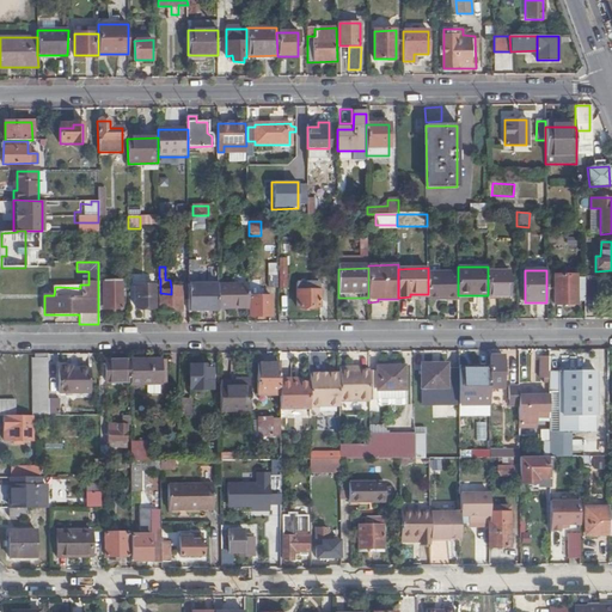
[(488,295),(488,297),(509,297),(510,271),(488,271),(488,295)]
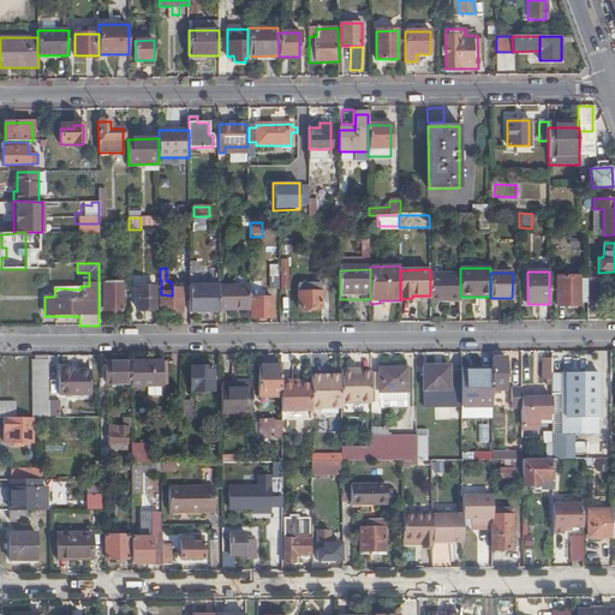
[(442,302),(460,300),(460,297),(460,274),(430,274),(430,296),(430,298),(442,298),(442,302)]
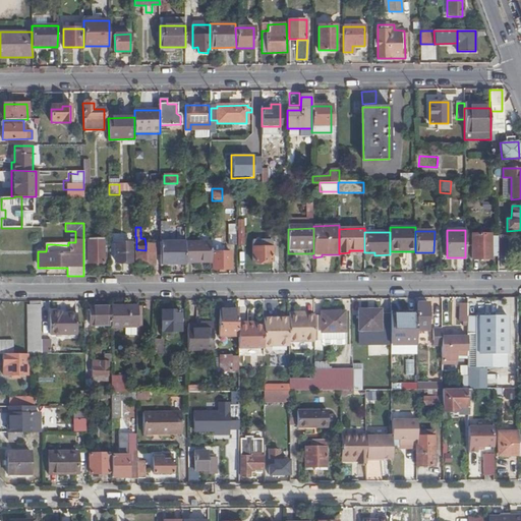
[(489,256),(499,256),(499,237),(490,237),(490,235),(472,234),(471,259),(489,259),(489,256)]
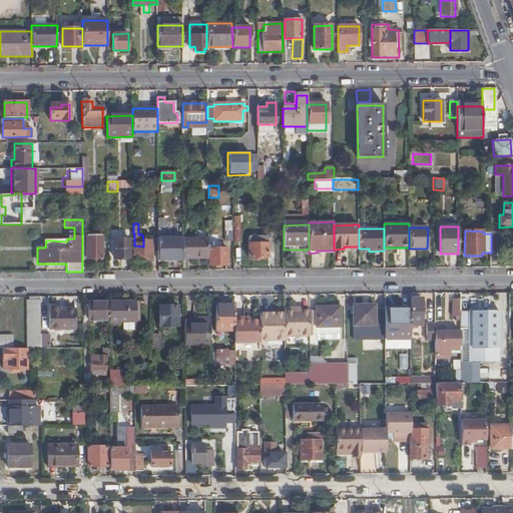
[(491,233),(491,252),(501,252),(501,233),(491,233)]
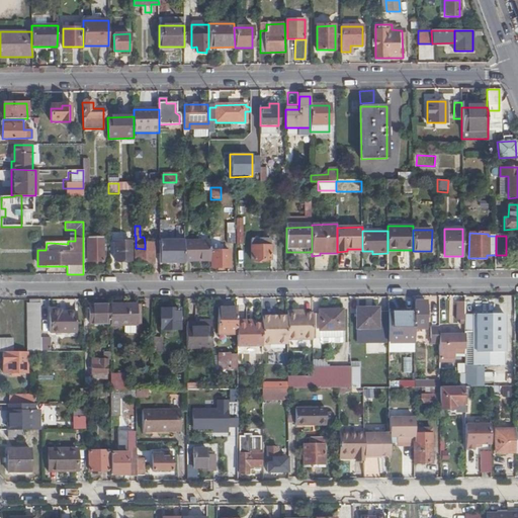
[(83,238),(83,261),(102,261),(102,238),(83,238)]
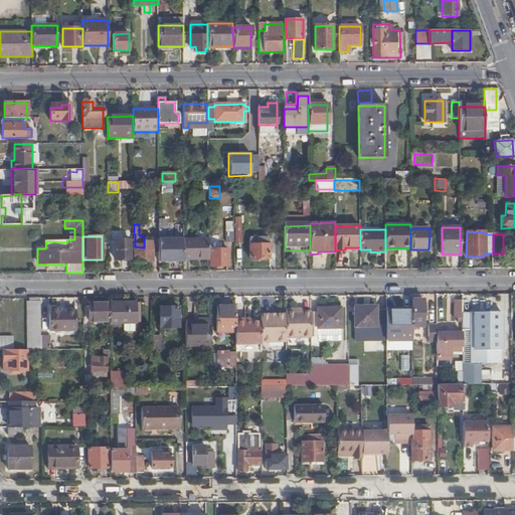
[(250,259),(269,259),(269,237),(250,237),(250,259)]
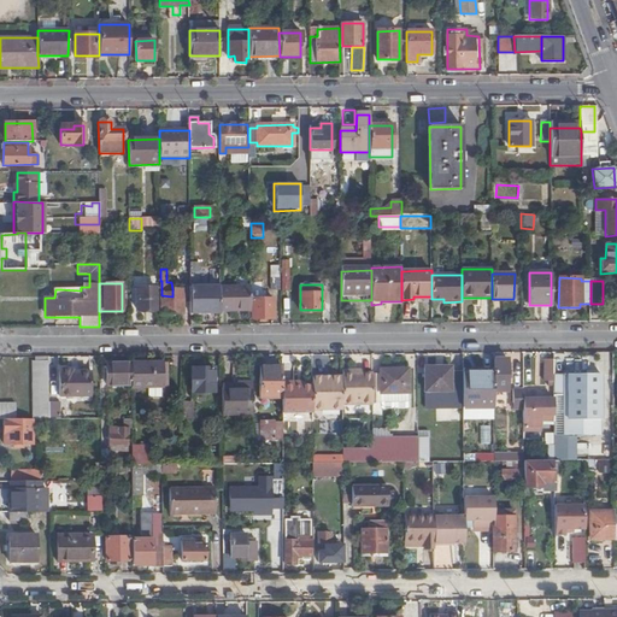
[(191,313),(221,313),(221,311),(221,287),(191,286),(191,313)]
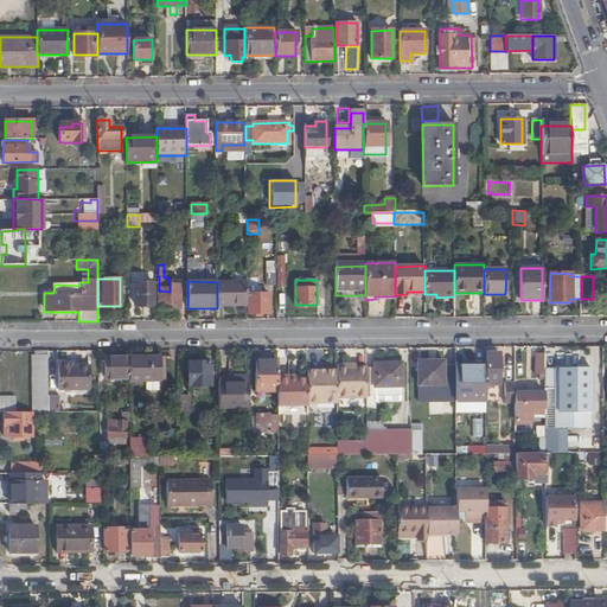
[(153,306),(153,282),(135,283),(136,306),(153,306)]
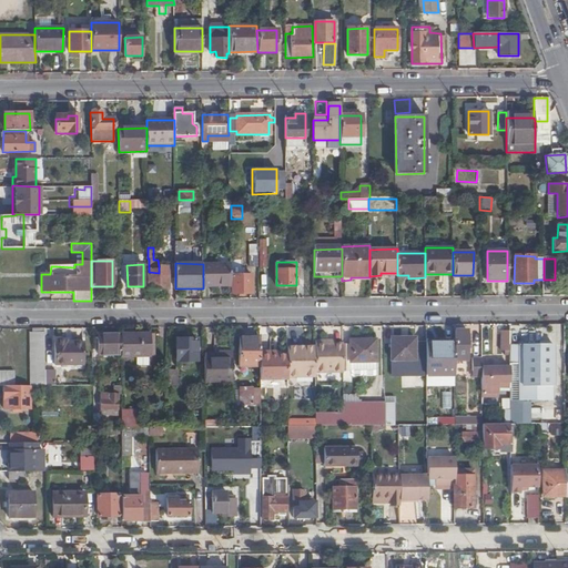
[(203,286),(231,286),(231,264),(203,264),(203,286)]
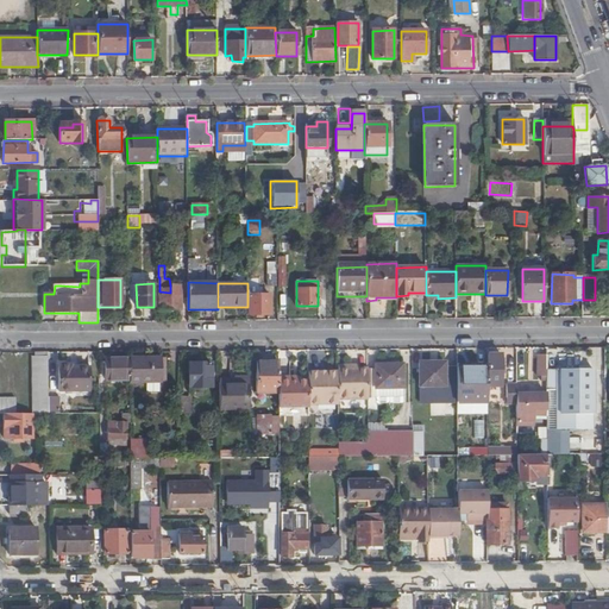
[(170,293),(159,292),(159,309),(180,309),(180,286),(170,286),(170,293)]
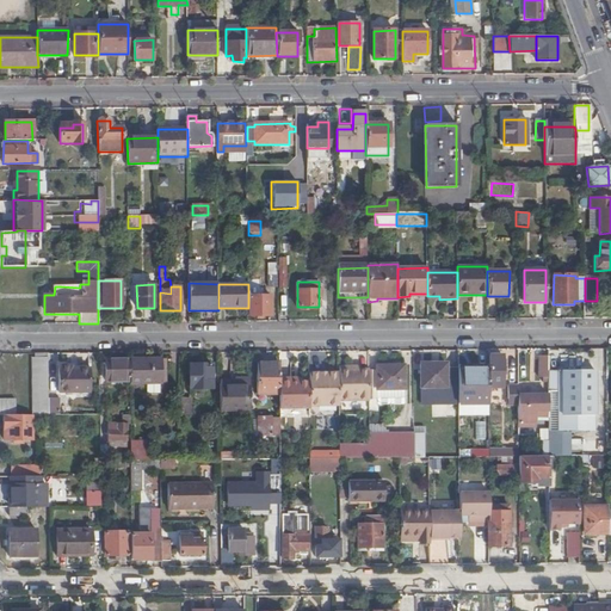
[(270,316),(270,296),(251,296),(251,316),(270,316)]
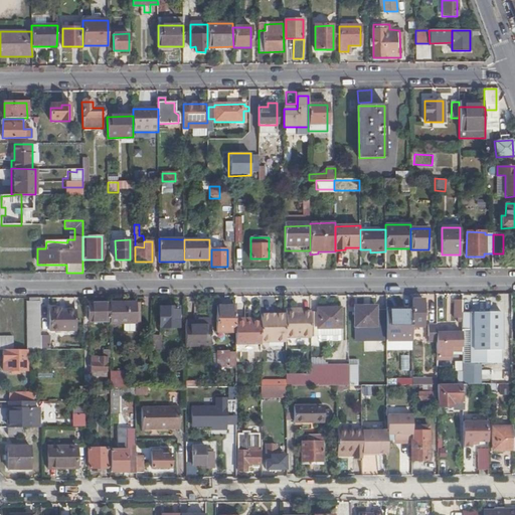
[(425,295),(425,321),(436,321),(436,295),(425,295)]
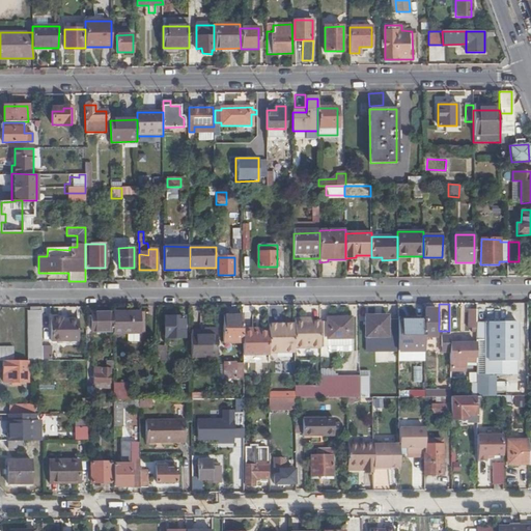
[(436,309),(423,308),(423,316),(423,319),(423,337),(436,336),(436,309)]
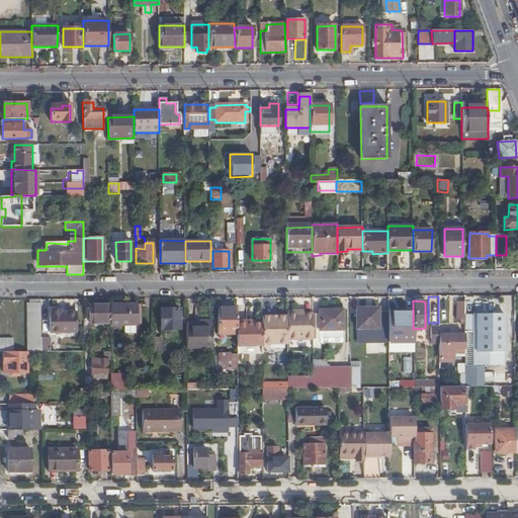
[(472,303),(464,303),(464,317),(464,329),(464,336),(464,347),(464,353),(464,365),(503,364),(503,315),(472,314),(472,303)]
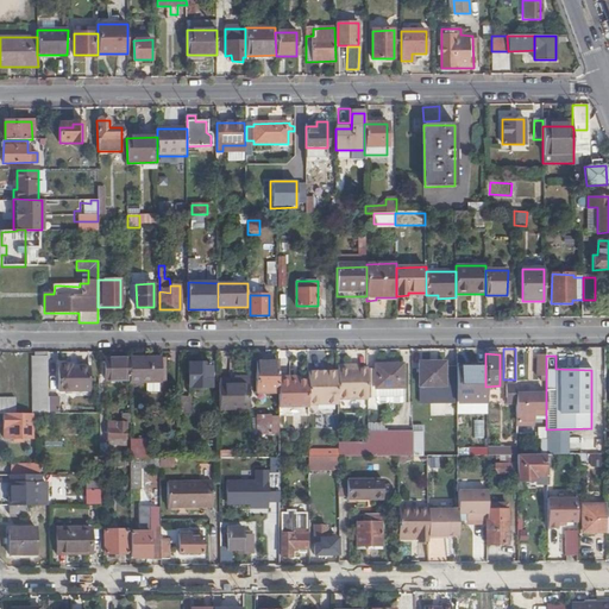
[(48,397),(46,357),(31,357),(32,414),(41,413),(48,413),(48,397)]
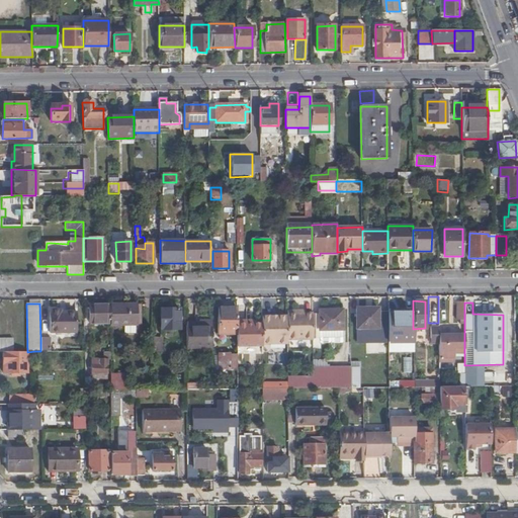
[(110,326),(109,305),(89,305),(89,326),(110,326)]
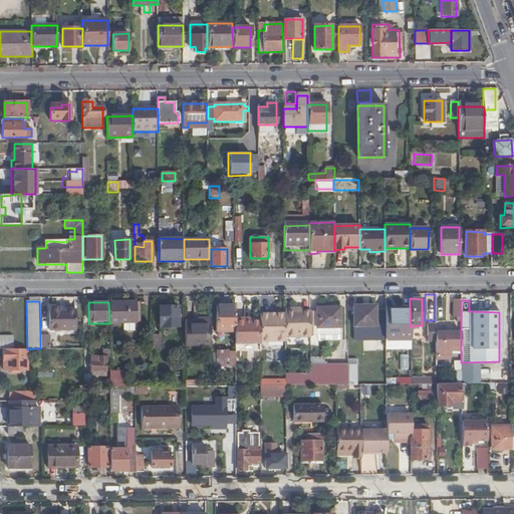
[(135,302),(108,302),(109,323),(135,322),(135,302)]
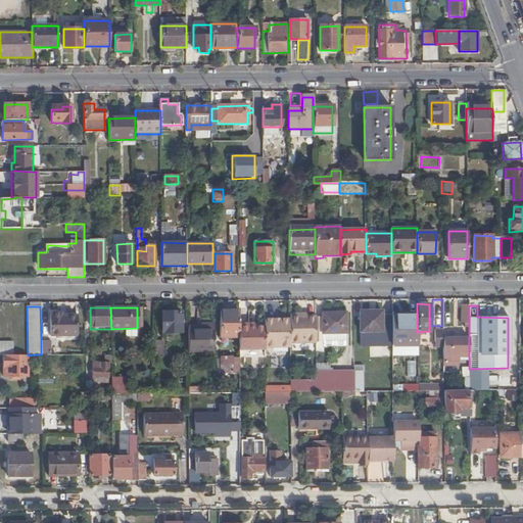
[(239,324),(239,311),(221,311),(221,337),(239,337),(239,324)]
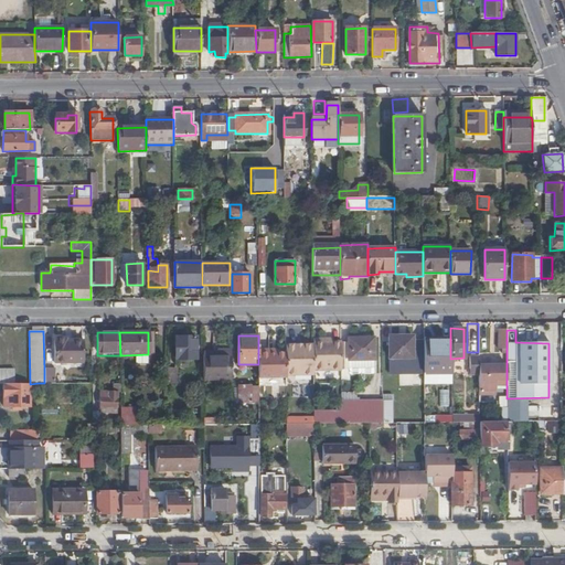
[(413,359),(413,336),(388,337),(388,359),(413,359)]
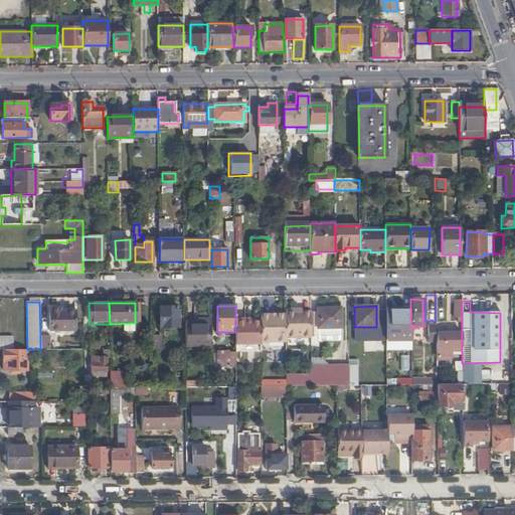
[(178,307),(161,307),(161,328),(179,327),(178,307)]
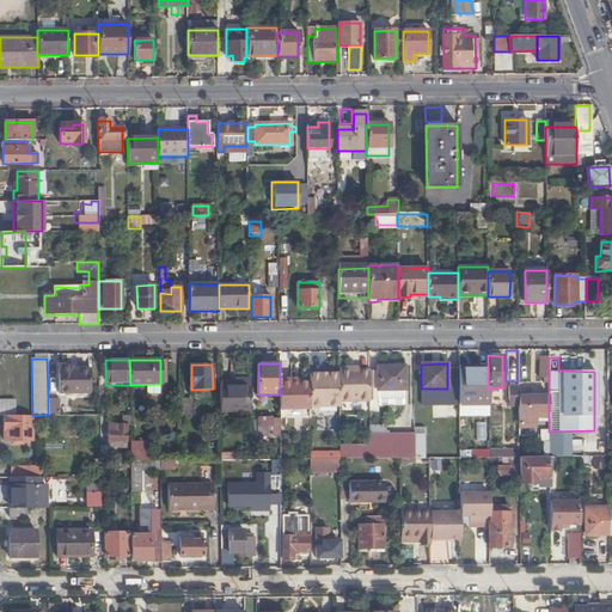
[(377,371),(368,371),(368,373),(369,399),(378,399),(378,405),(405,405),(405,390),(405,366),(377,366),(377,371)]
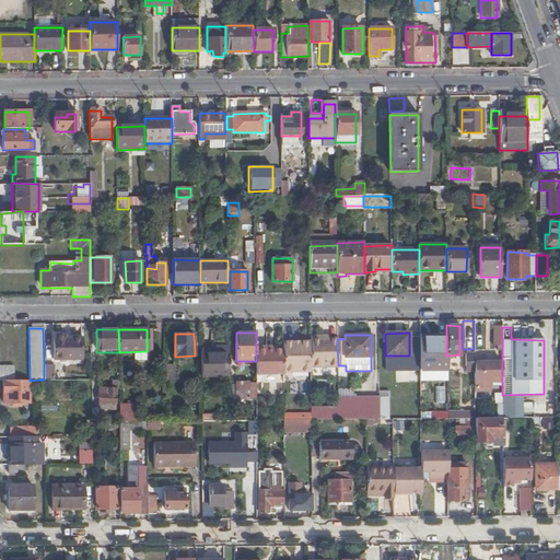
[(67,341),(67,336),(54,336),(55,363),(82,363),(81,341),(67,341)]
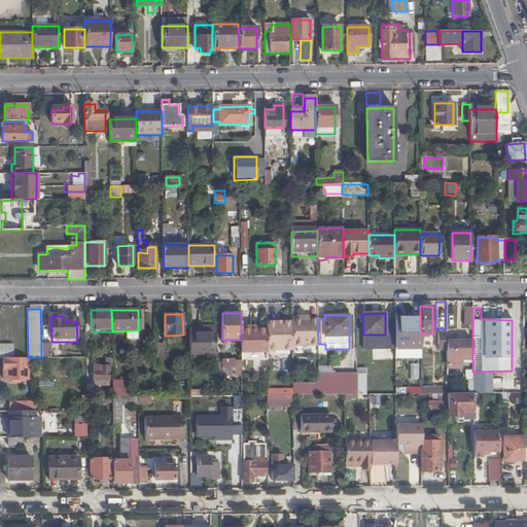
[(303,317),(291,316),(291,321),(292,346),(318,346),(318,344),(317,321),(310,321),(303,320),(303,317)]
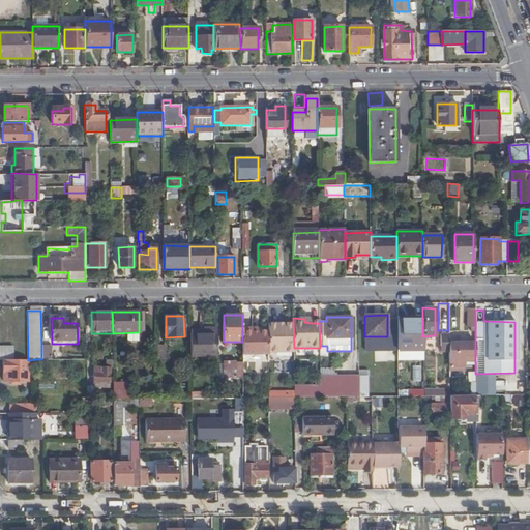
[(396,319),(396,351),(423,351),(422,336),(422,319),(396,319)]
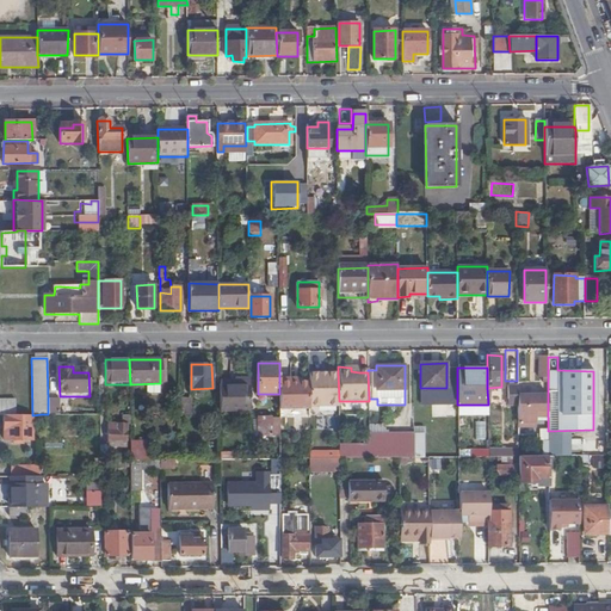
[(338,372),(309,372),(309,382),(309,406),(339,405),(339,401),(338,372)]
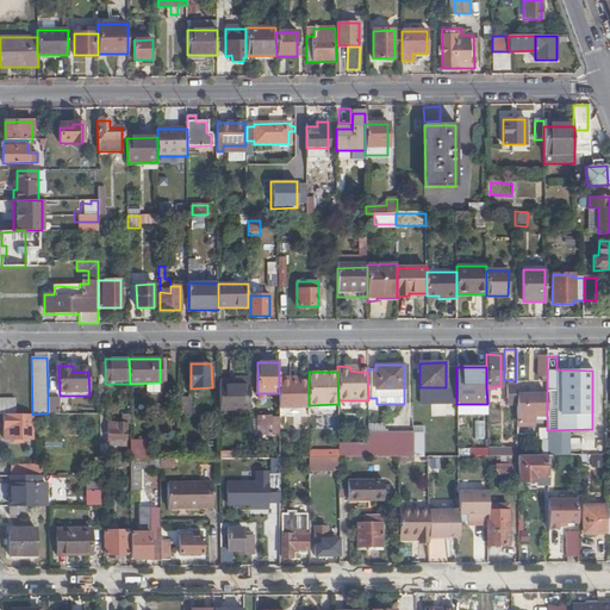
[(249,409),(249,386),(231,385),(231,375),(218,375),(219,409),(249,409)]
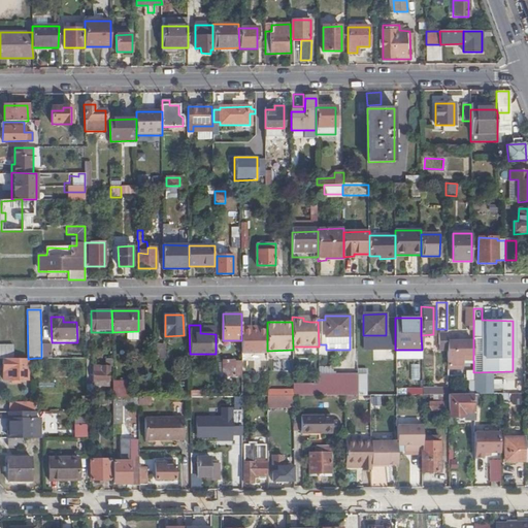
[(241,354),(267,353),(267,351),(267,330),(252,330),(252,327),(241,327),(241,340),(241,354)]
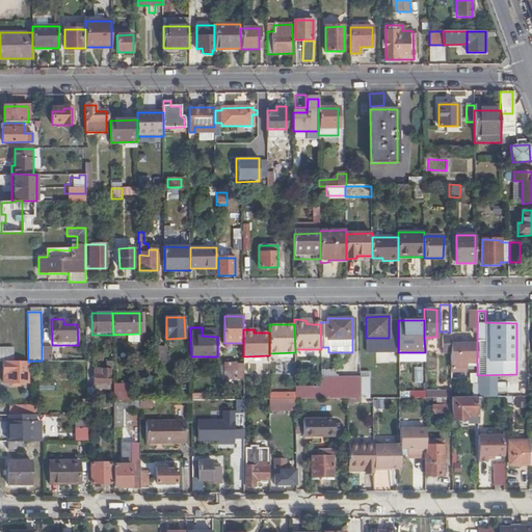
[(451,354),(451,379),(454,379),(454,370),(464,370),(464,363),(466,356),(477,356),(477,345),(451,345),(451,354)]
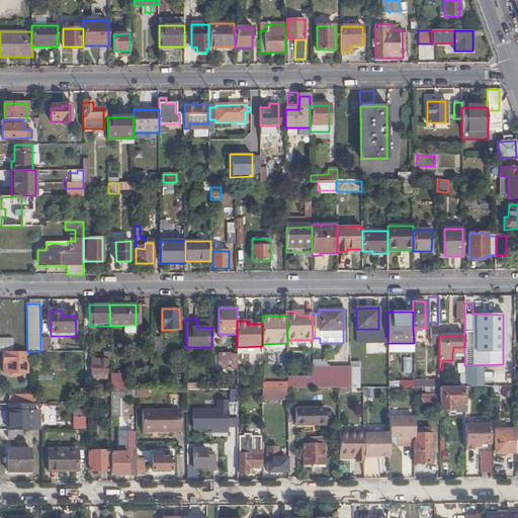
[(0,338),(0,351),(3,352),(12,352),(12,339),(0,338)]
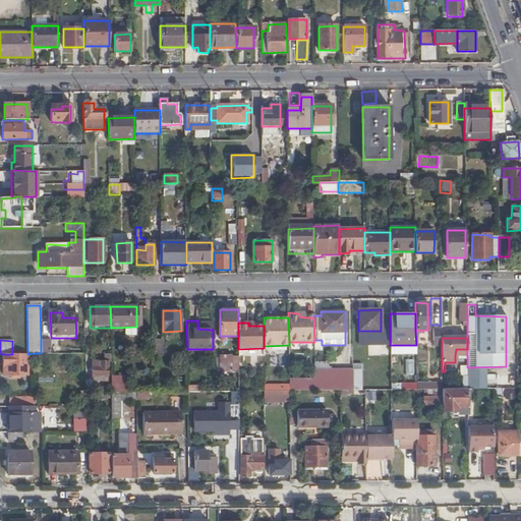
[(51,340),(41,340),(41,353),(51,353),(51,340)]
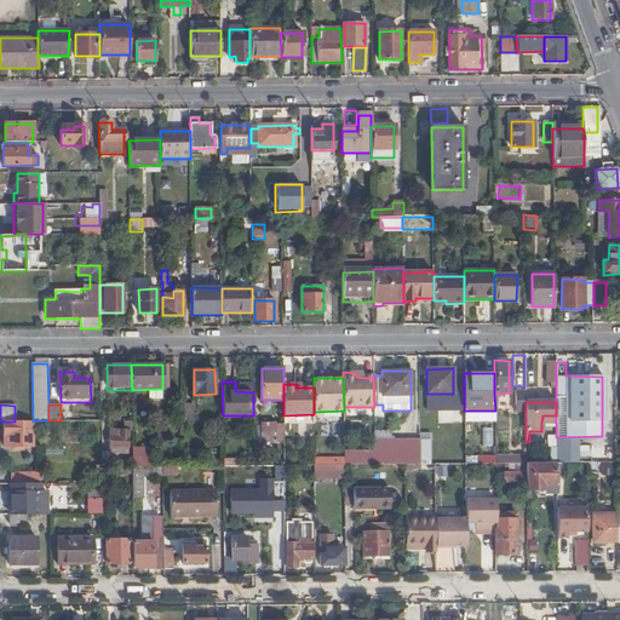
[(183,405),(184,423),(196,423),(195,405),(183,405)]
